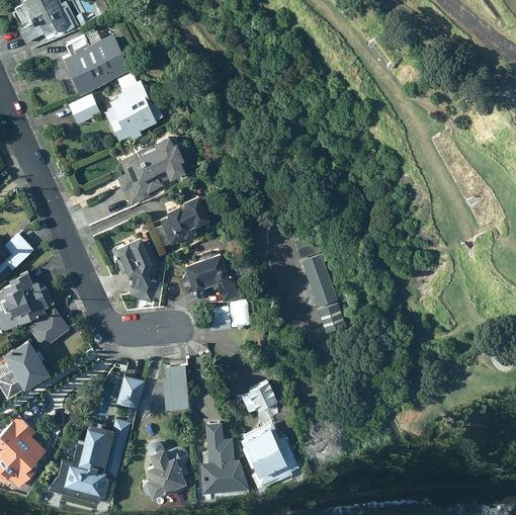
[(18,27),(25,45),(63,27),(65,32),(85,23),(82,14),(75,17),(67,1),(60,4),(58,0),(20,0),(19,1),(21,6),(14,9),(21,26),(18,27)]
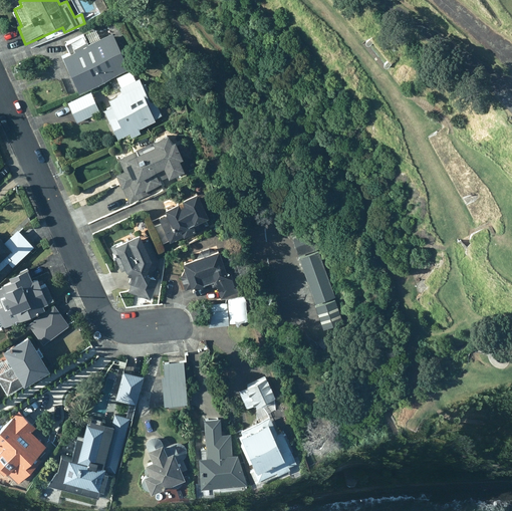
[(65,58),(81,92),(131,70),(114,35),(89,47),(86,40),(67,48),(71,56),(65,58)]
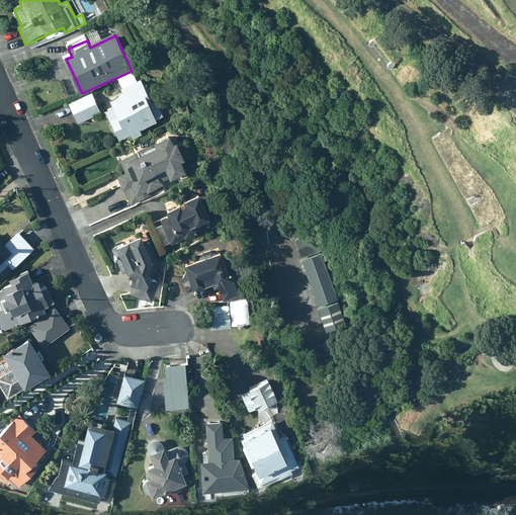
[(110,103),(102,106),(115,136),(127,130),(131,136),(140,132),(137,125),(162,114),(156,102),(150,101),(149,98),(150,92),(147,84),(144,85),(141,80),(137,81),(134,73),(118,80),(121,87),(119,87),(121,91),(107,97),(110,103)]
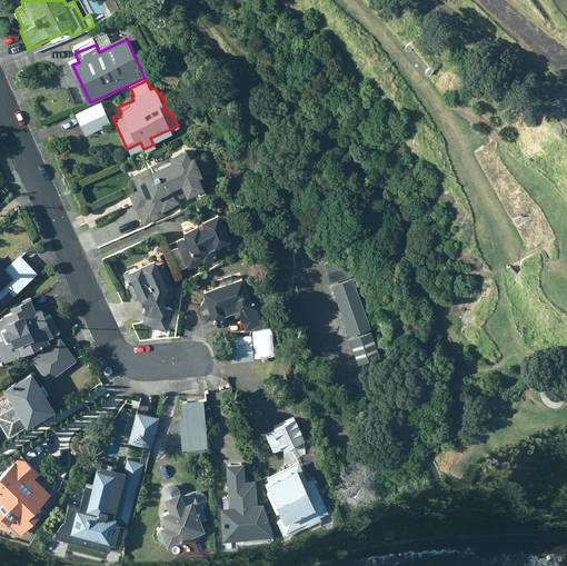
[(111,126),(101,103),(75,113),(85,137),(111,126)]
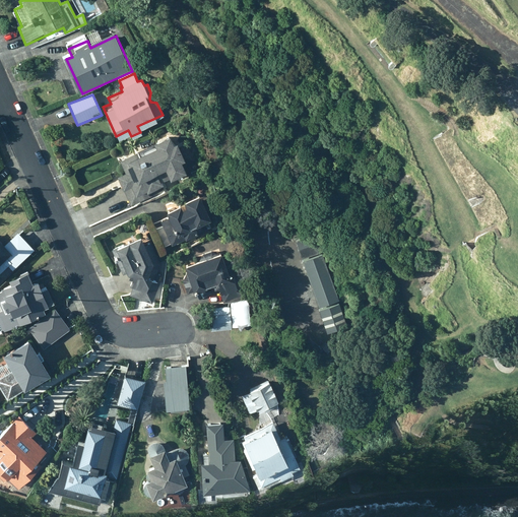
[(151,140),(153,144),(118,158),(123,171),(116,174),(129,206),(152,197),(149,190),(175,179),(173,175),(184,171),(180,158),(183,157),(176,140),(172,141),(168,133),(151,140)]
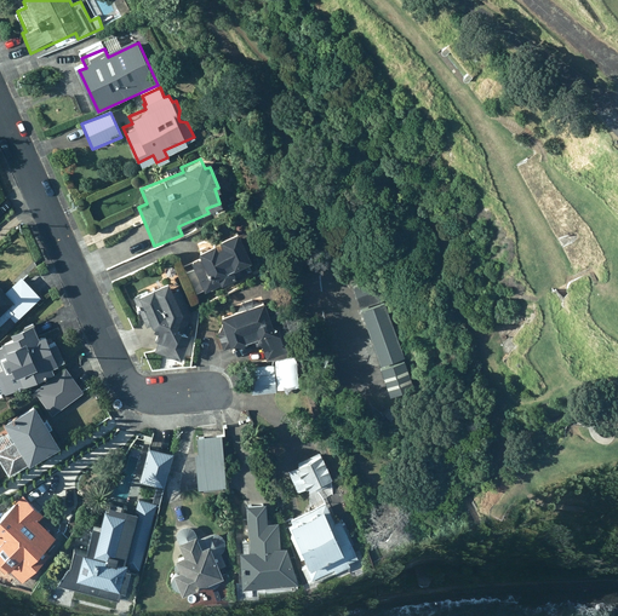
[(194,274),(205,295),(261,272),(242,230),(224,237),(227,243),(222,246),(219,240),(201,247),(205,255),(198,259),(202,270),(194,274)]
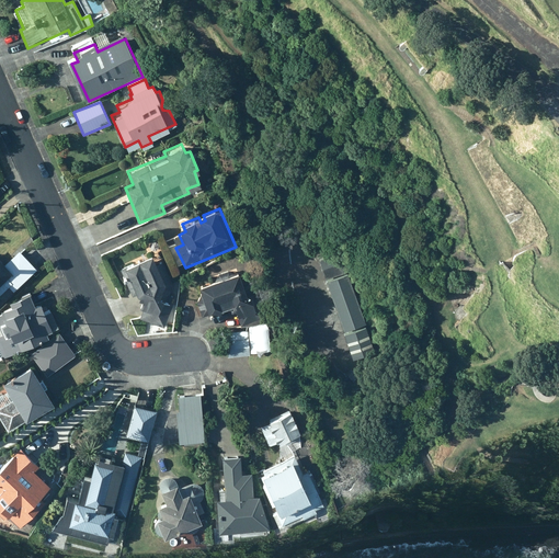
[(182,274),(164,237),(158,240),(175,277),(182,274)]
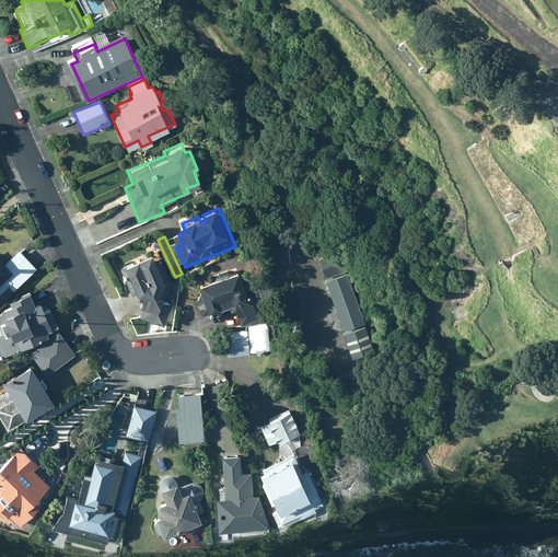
[(0,301),(2,300),(0,297),(0,292),(8,286),(13,291),(15,288),(16,290),(34,274),(33,271),(36,268),(20,251),(4,264),(0,258),(0,301)]
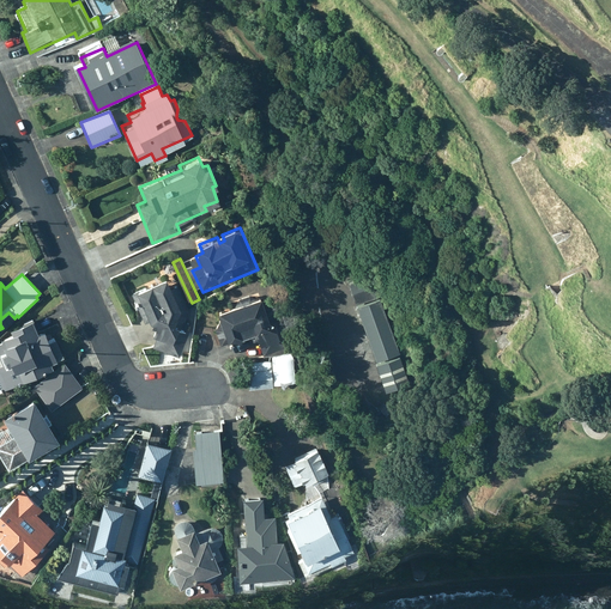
[(165,280),(163,276),(133,290),(150,324),(153,327),(150,335),(157,338),(153,348),(179,360),(191,334),(186,332),(188,324),(183,322),(189,309),(174,276),(165,280)]
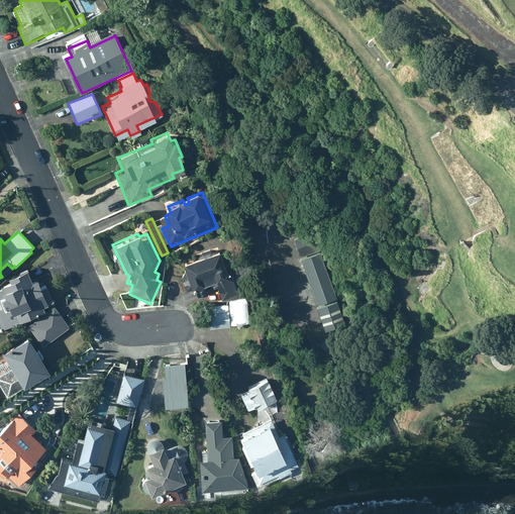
[(315,234),(296,240),(303,261),(321,254),(315,234)]
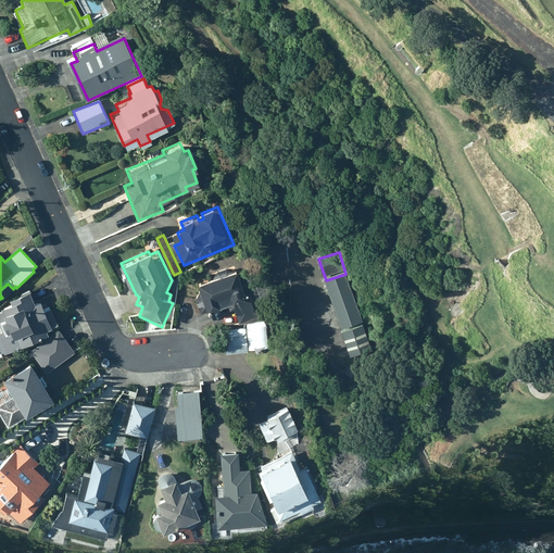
[(237,274),(235,267),(196,280),(201,296),(194,299),(199,313),(218,306),(217,305),(225,302),(227,306),(233,304),(238,323),(261,315),(244,272),(237,274)]
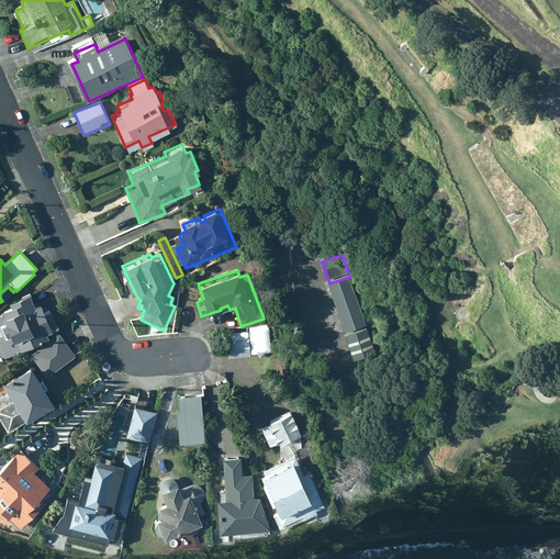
[(351,277),(331,284),(348,335),(369,327),(351,277)]
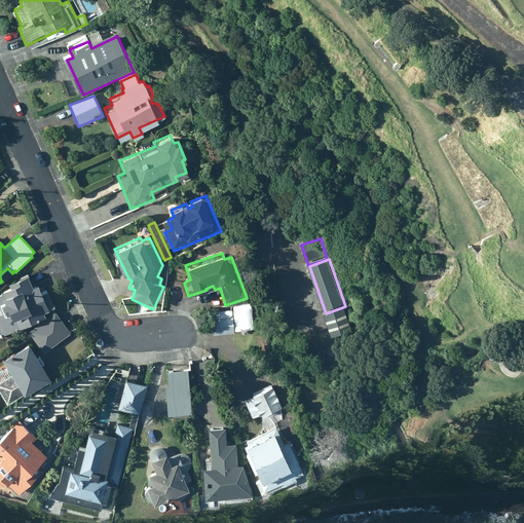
[(0,312),(0,336),(44,316),(42,311),(53,306),(46,291),(40,294),(36,284),(31,286),(30,283),(32,283),(28,272),(15,277),(16,281),(12,283),(13,286),(7,289),(6,286),(0,288),(0,291),(0,292),(0,309),(1,312),(0,312)]
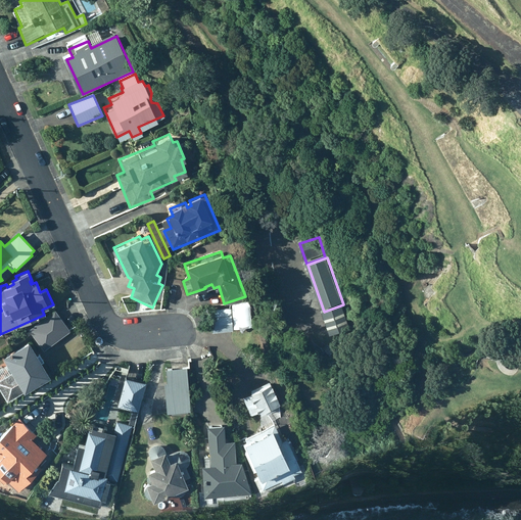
[(209,312),(211,333),(251,330),(249,306),(232,308),(231,311),(209,312)]
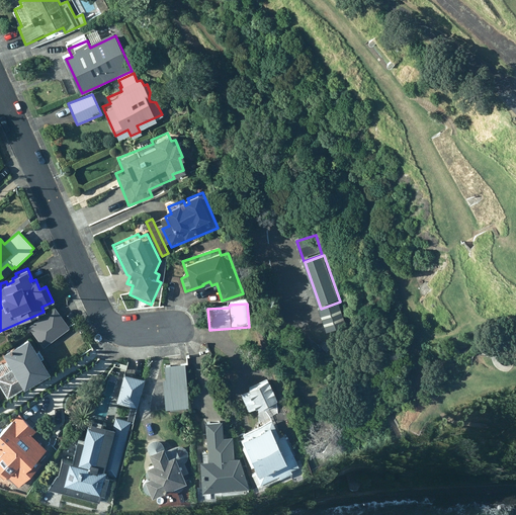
[(341,306),(320,313),(327,333),(348,326),(341,306)]
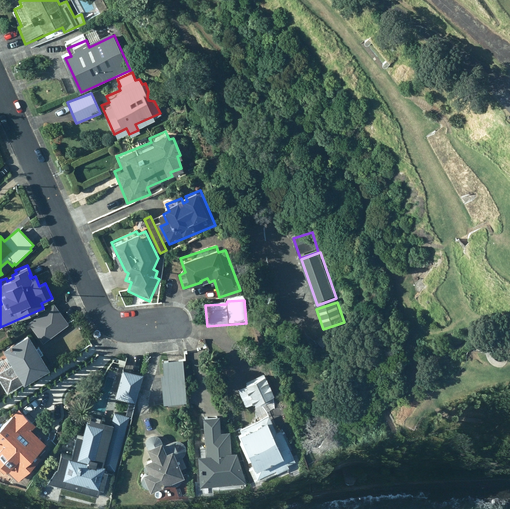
[(69,326),(54,307),(29,326),(45,345),(69,326)]
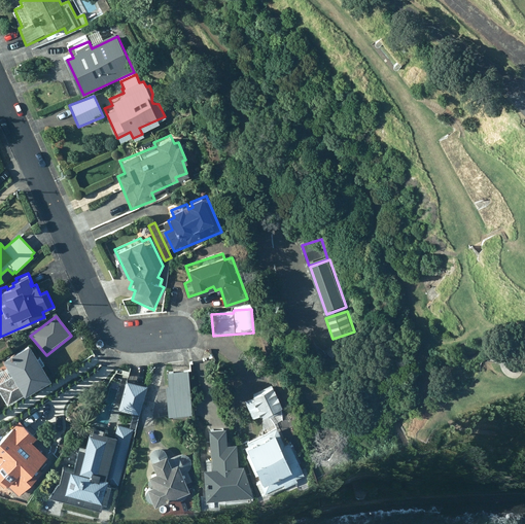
[(0,382),(0,393),(7,406),(48,379),(39,365),(42,363),(38,357),(36,358),(26,342),(0,356),(0,357),(7,370),(0,373),(0,382),(0,383),(0,382)]
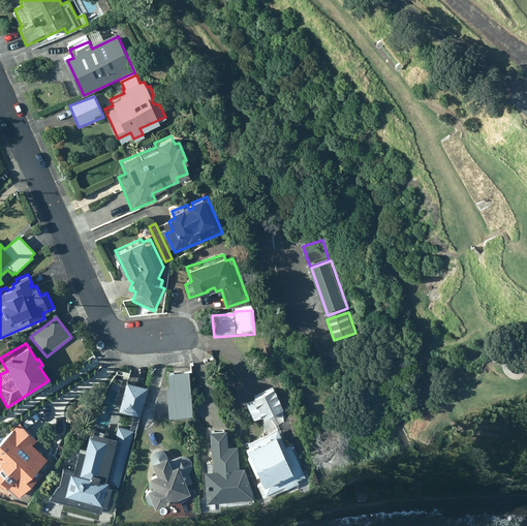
[(192,416),(189,372),(166,374),(168,388),(166,388),(168,419),(192,416)]
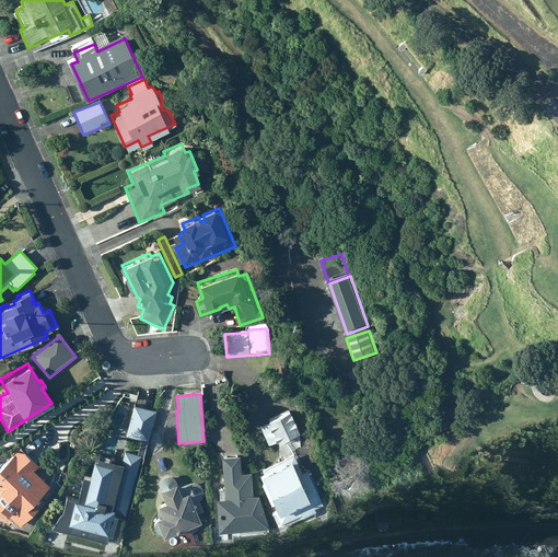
[(161,413),(136,407),(128,442),(153,448),(161,413)]
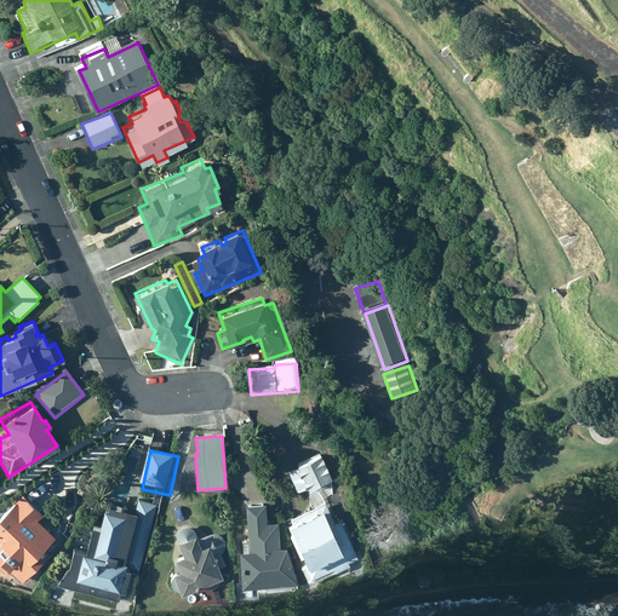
[(298,468),(290,472),(299,494),(314,488),(315,489),(327,484),(326,482),(332,479),(320,454),(296,465),(298,468)]
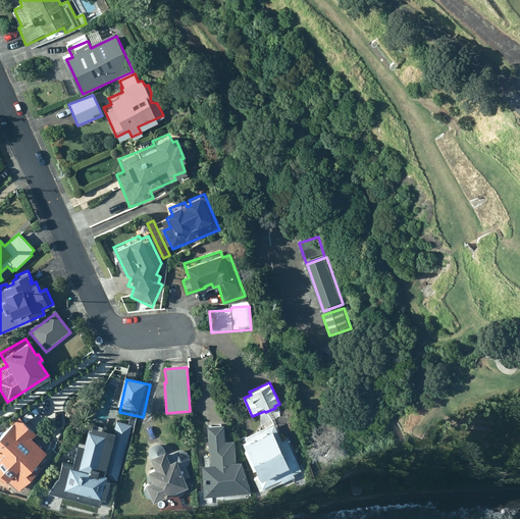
[(36,444),(31,438),(35,433),(18,416),(0,434),(0,478),(5,483),(7,480),(18,491),(41,467),(36,463),(45,453),(36,444)]
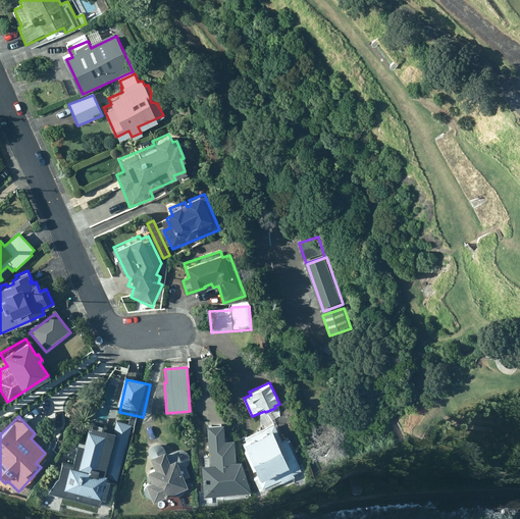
[(199,461),(201,495),(250,492),(241,460),(235,460),(234,436),(223,437),(222,419),(203,420),(206,461),(199,461)]
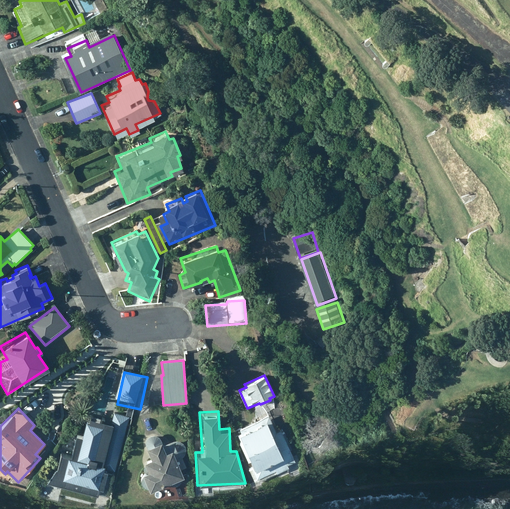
[(406,414),(395,422),(398,428),(402,435),(406,432),(409,430),(411,423),(406,414)]
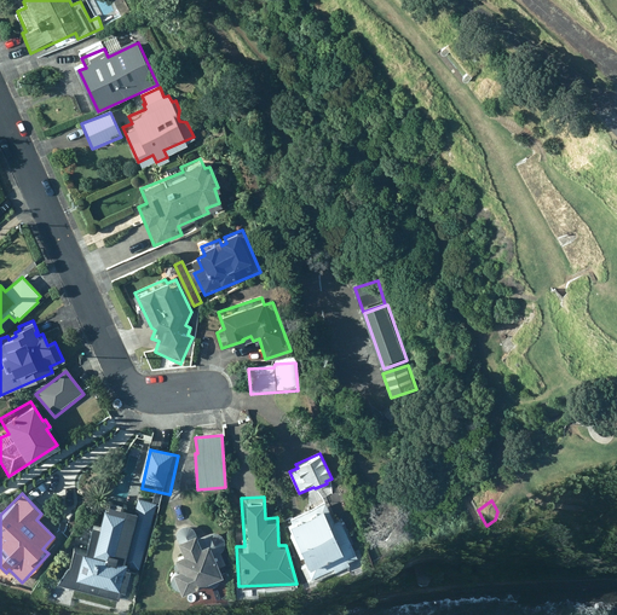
[(71,545),(63,581),(131,599),(138,570),(121,566),(136,510),(103,502),(97,524),(90,523),(82,547),(71,545)]
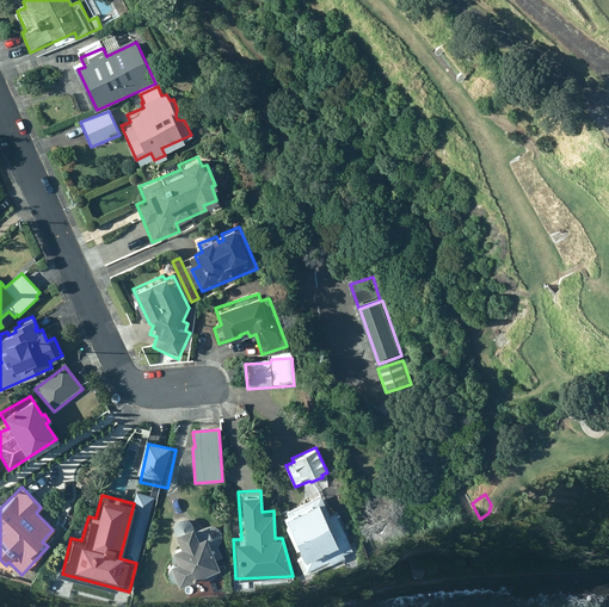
[(297,558),(305,576),(345,559),(343,555),(352,551),(346,538),(350,537),(340,515),(337,516),(336,513),(330,515),(321,495),(283,511),(302,557),(297,558)]
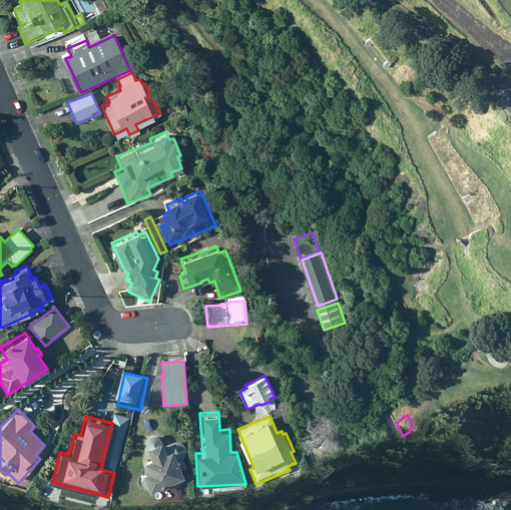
[(160,440),(160,441),(159,439),(159,438),(158,438),(157,437),(156,436),(154,436),(153,436),(152,436),(151,436),(150,437),(149,437),(148,438),(147,439),(147,440),(146,441),(146,443),(146,444),(146,445),(146,446),(145,447),(149,458),(142,461),(146,471),(140,473),(142,478),(141,478),(141,479),(140,480),(140,481),(140,482),(140,484),(140,485),(141,486),(141,487),(142,487),(143,488),(144,489),(145,489),(146,489),(147,489),(148,490),(168,482),(169,483),(169,484),(170,485),(171,486),(172,486),(173,487),(175,487),(176,487),(177,486),(178,486),(179,485),(180,485),(181,484),(181,483),(182,482),(182,480),(182,479),(182,478),(182,477),(180,471),(186,468),(182,460),(184,459),(185,458),(186,456),(186,455),(187,454),(187,452),(187,450),(187,449),(186,447),(185,446),(185,445),(183,444),(182,443),(181,442),(179,442),(178,442),(176,442),(175,442),(173,443),(172,444),(163,447),(160,440)]
